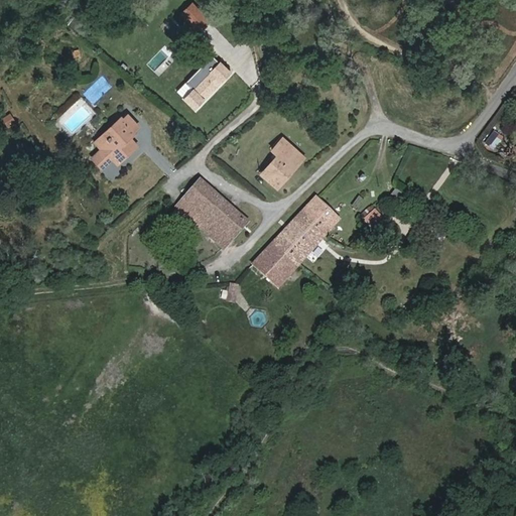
[(205,26),(210,21),(192,4),(187,9),(205,26)]
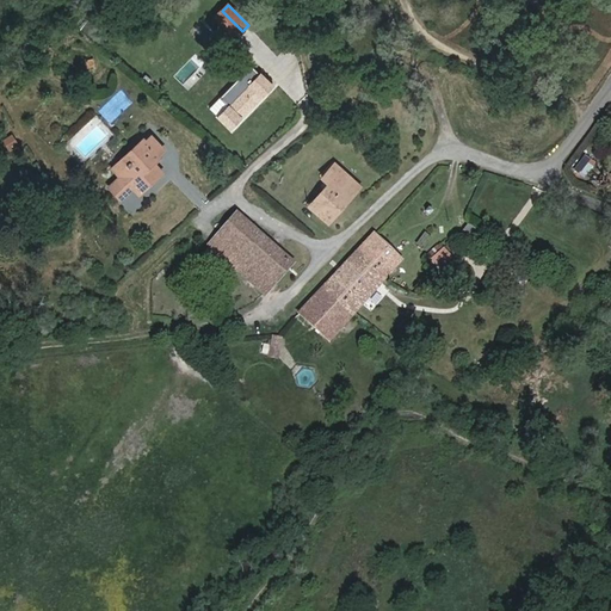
[(261,99),(260,99),(273,85),(261,73),(257,78),(247,68),(239,76),(248,86),(230,104),(230,105),(217,118),(229,130),(242,117),(244,117),(261,99)]
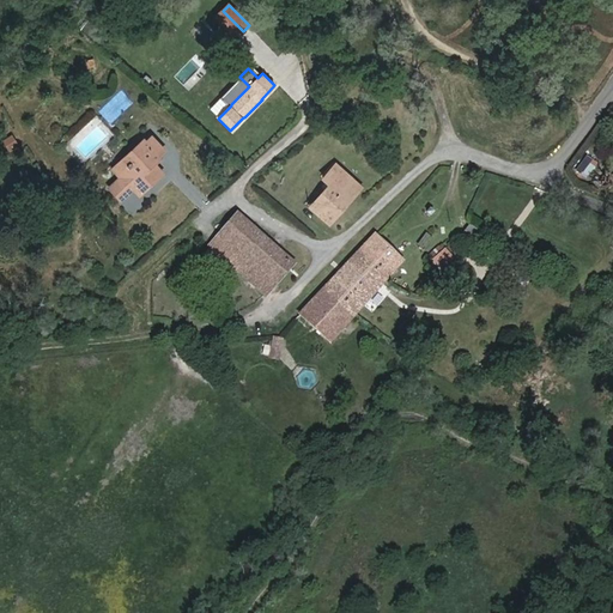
[(163,150),(152,138),(146,143),(157,156),(163,150)]
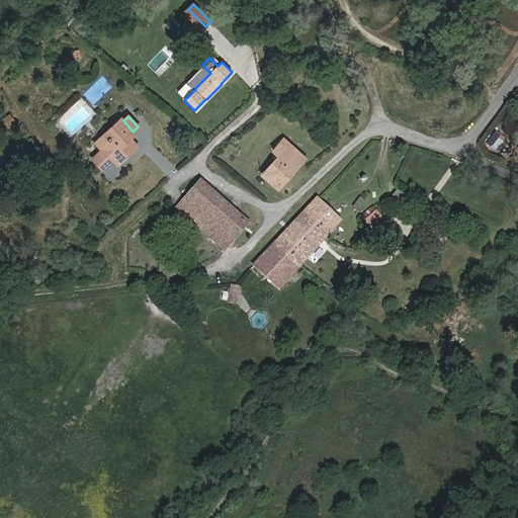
[(117,166),(134,151),(125,143),(131,139),(135,134),(133,132),(123,120),(120,118),(111,127),(116,134),(101,147),(102,148),(103,150),(93,160),(102,169),(112,160),(117,166)]
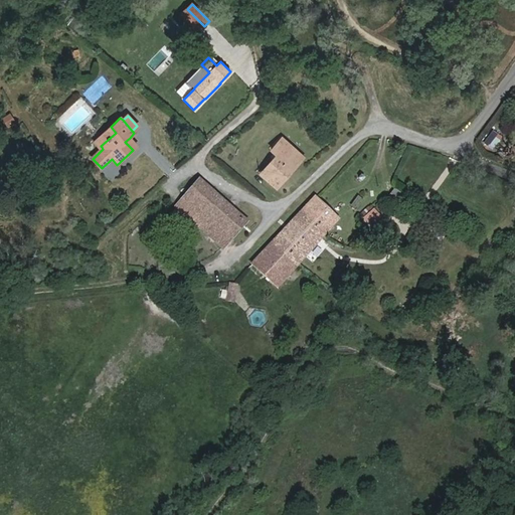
[(111,127),(96,141),(101,146),(116,133),(111,127)]
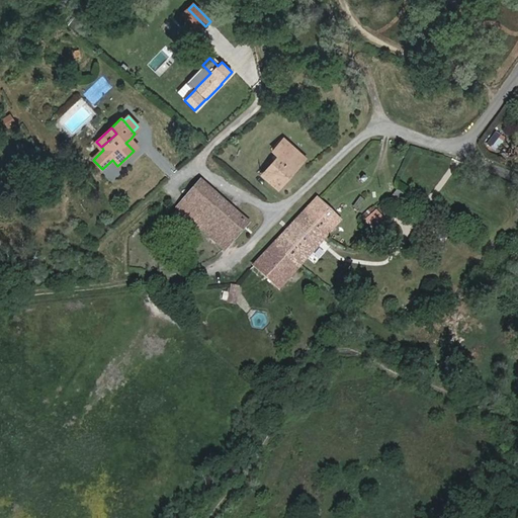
[(134,151),(138,147),(131,139),(125,143),(134,151)]
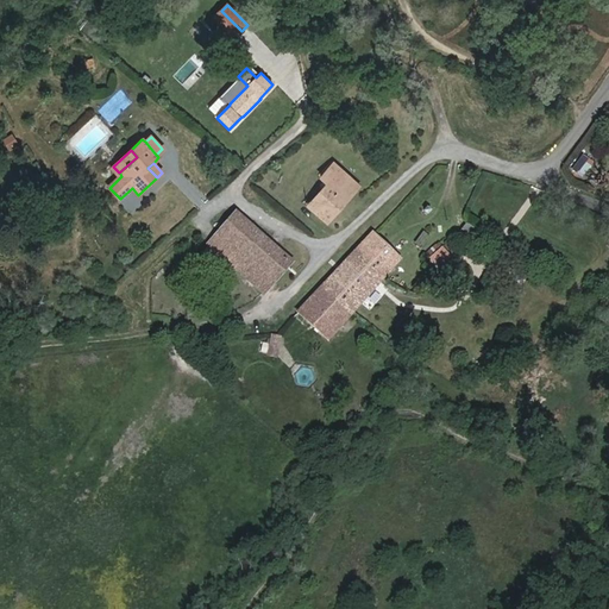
[(359,184),(334,163),(330,168),(338,175),(334,180),(350,195),(359,184)]
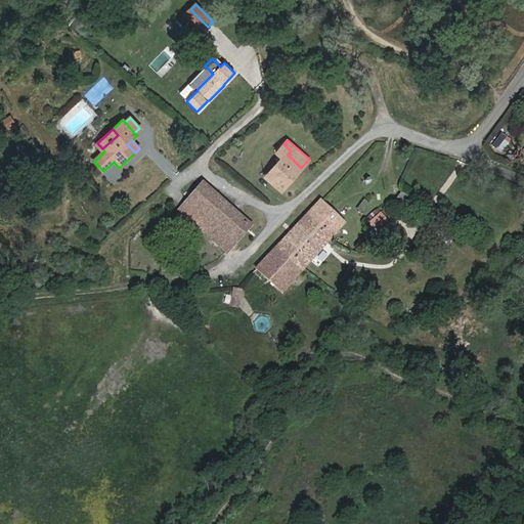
[(265,176),(281,190),(301,168),(288,155),(291,150),(284,144),(276,153),(281,158),(265,176)]
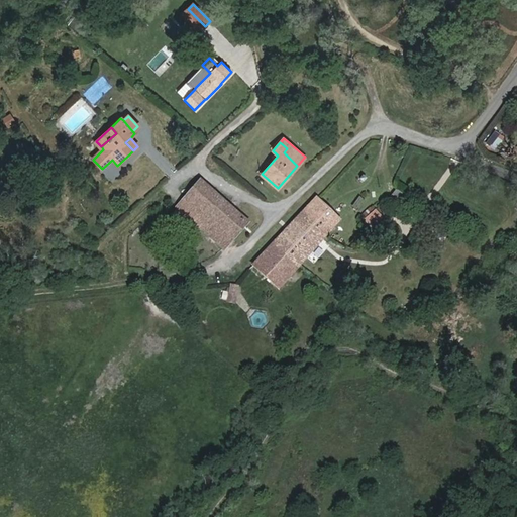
[(92,158),(93,160),(103,149),(102,147),(92,158)]
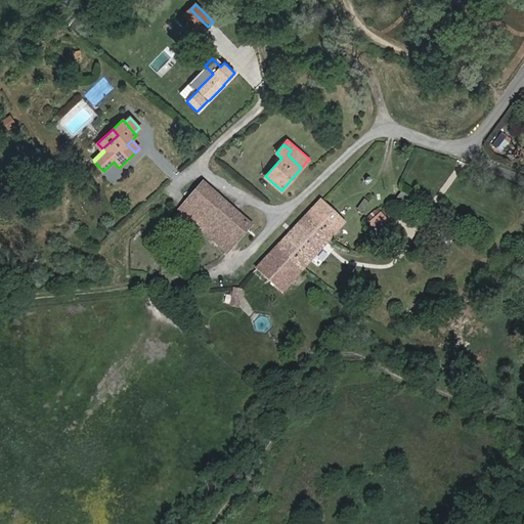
[(204,183),(180,210),(214,239),(236,213),(204,183)]
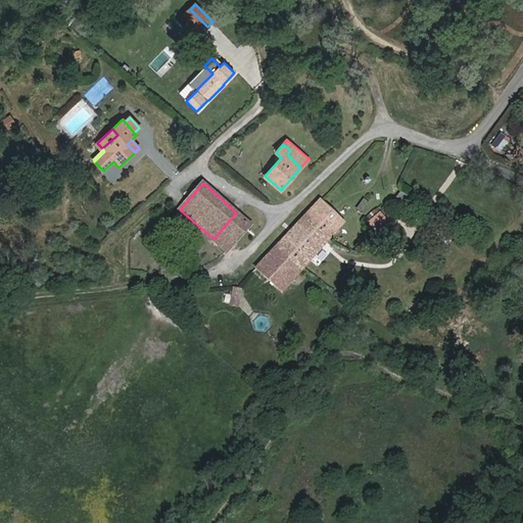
[(354,205),(364,210),(370,200),(362,195),(354,205)]
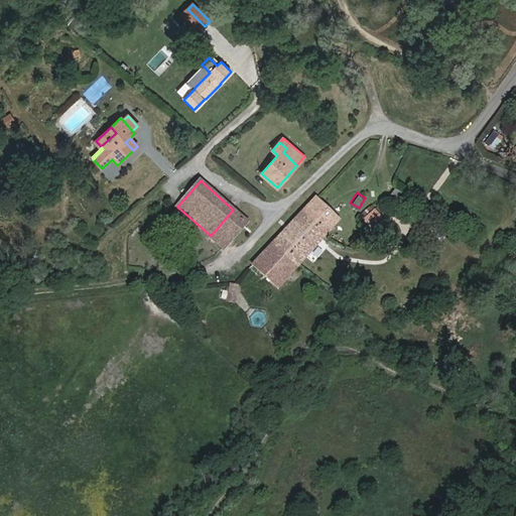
[(339,220),(314,198),(272,244),(297,266),(339,220)]
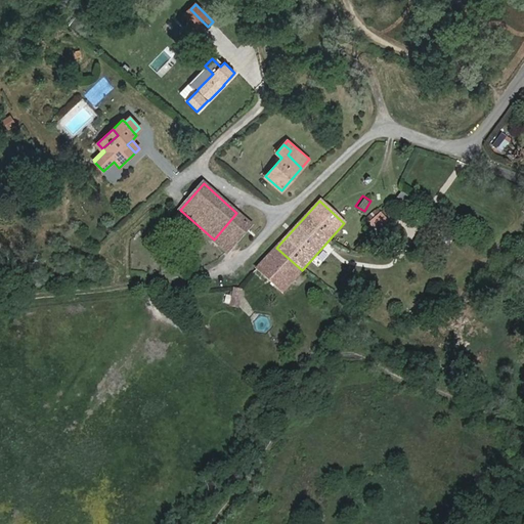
[(214,239),(227,252),(251,225),(236,213),(214,239)]
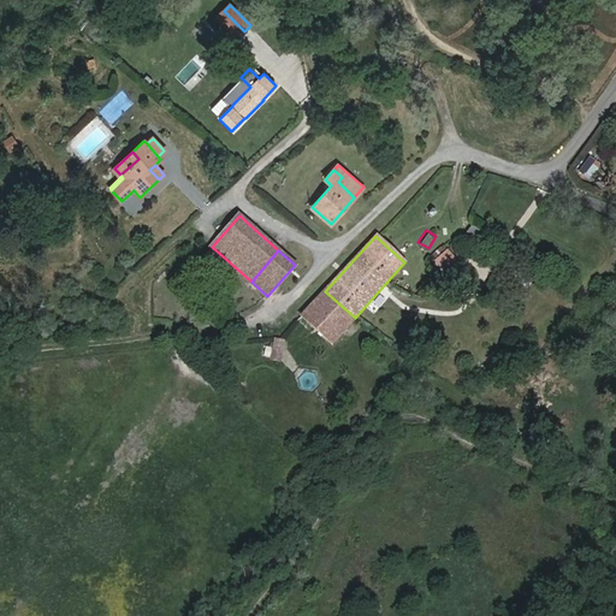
[(433,261),(446,276),(460,265),(446,250),(433,261)]
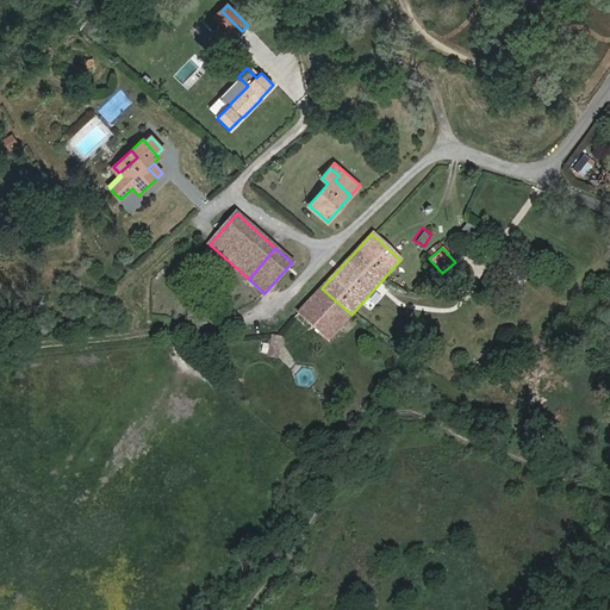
[(298,313),(329,341),(352,315),(322,288),(307,303),(298,313)]
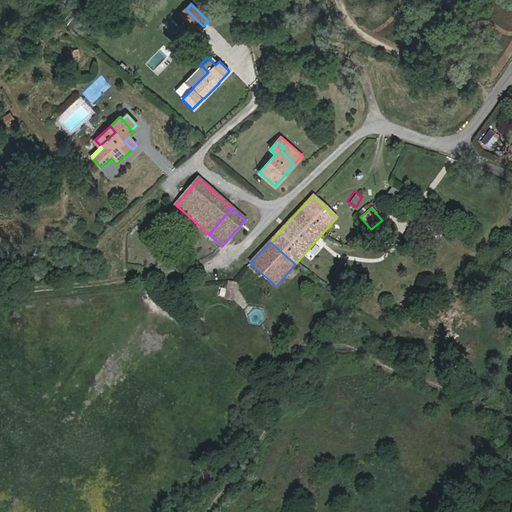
[(233,299),(238,282),(230,279),(225,296),(233,299)]
